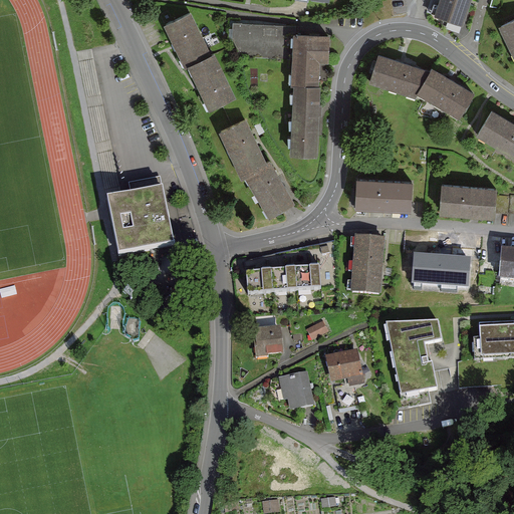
[(470,0),(438,0),(434,12),(463,22),(470,0)]
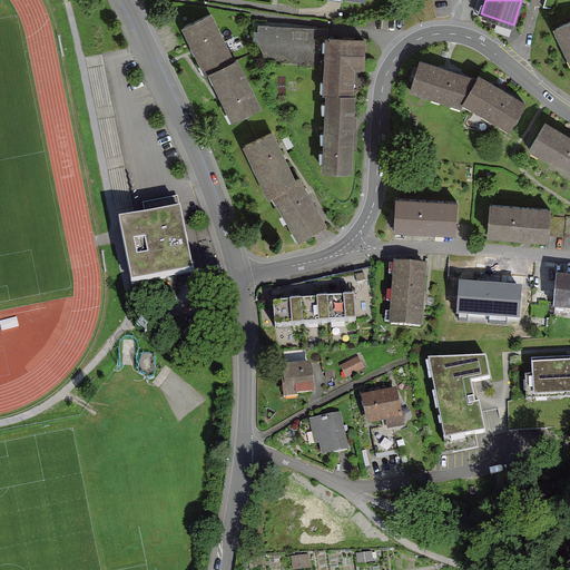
[(194,51),(205,72),(208,70),(220,96),(233,120),(259,107),(236,59),(233,60),(210,16),(183,29),(194,51)]
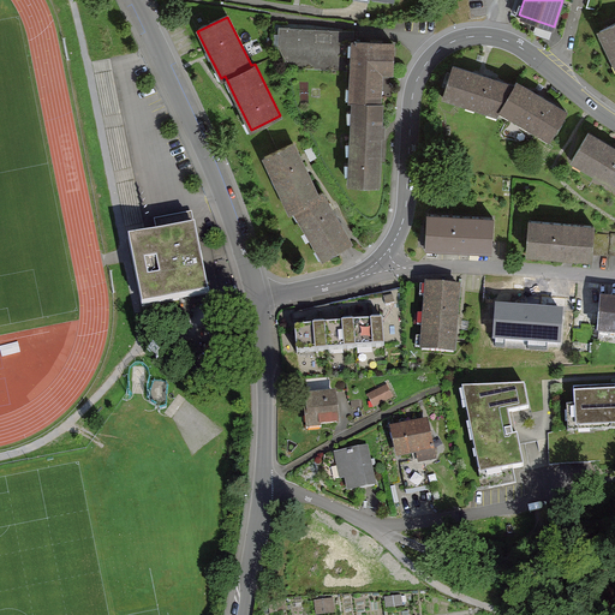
[(614,21),(597,29),(614,66),(614,21)]
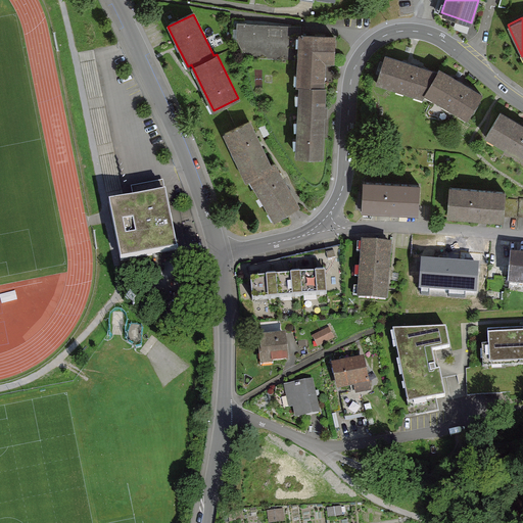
[(244,60),(297,61),(298,34),(298,27),(236,25),(235,40),(244,60)]
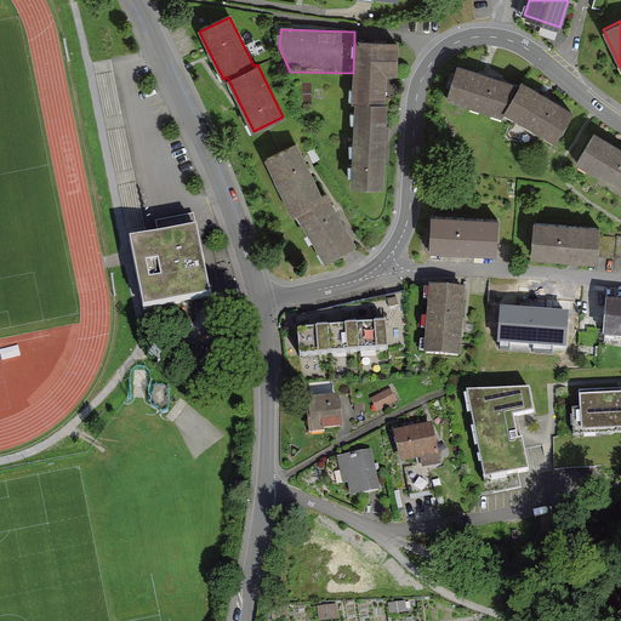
[(353,73),(352,129),(351,188),(383,189),(385,141),(385,130),(387,78),(387,73),(397,73),(397,41),(354,40),(353,73)]
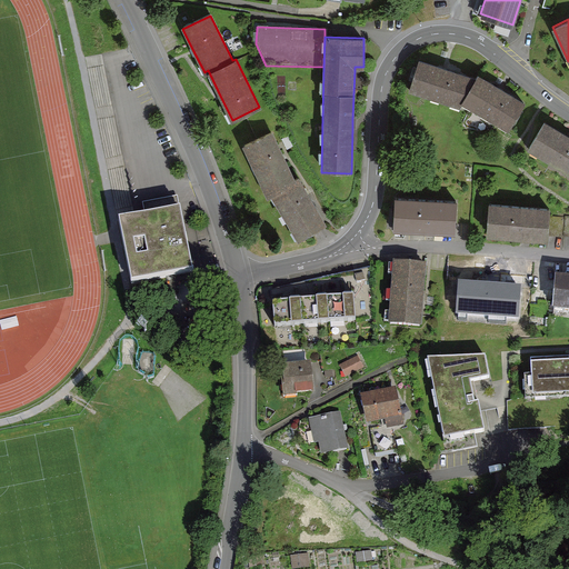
[(501,90),(478,76),(476,80),(446,68),(420,60),(410,88),(459,105),(462,100),(506,128),(521,102),(501,90)]
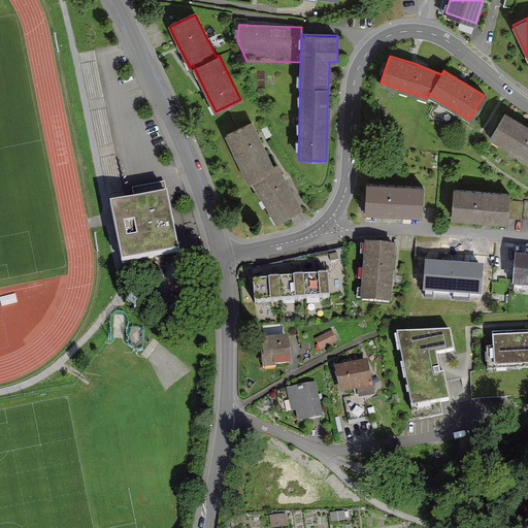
[(527,158),(527,123),(505,109),(489,135),(527,158)]
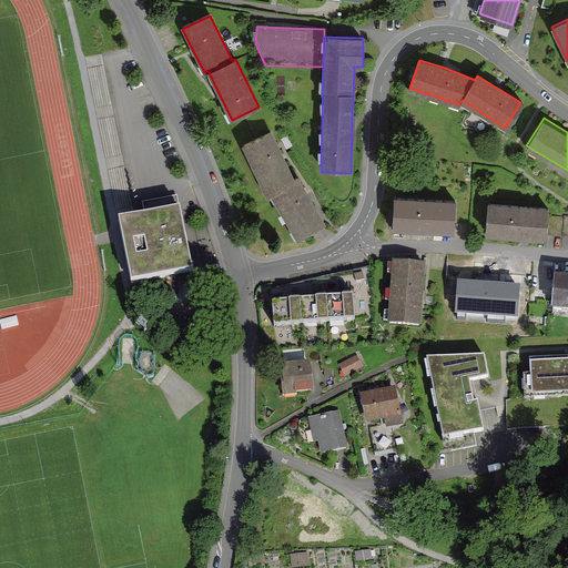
[(271,128),(240,142),(262,192),(269,189),(293,237),(323,223),(310,198),(297,173),(293,175),(283,155),(271,128)]
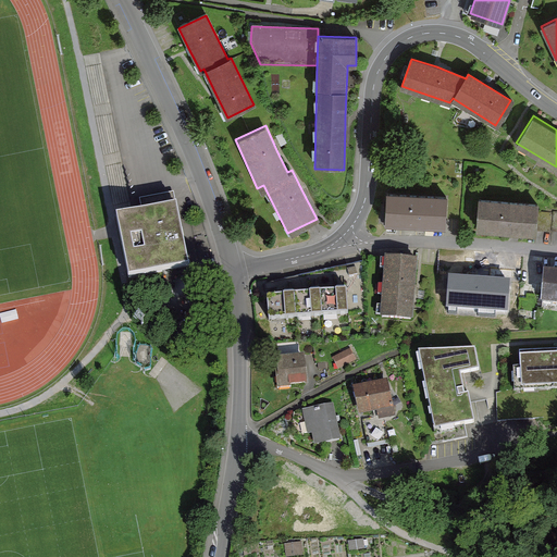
[(446,226),(447,194),(386,190),(384,223),(446,226)]
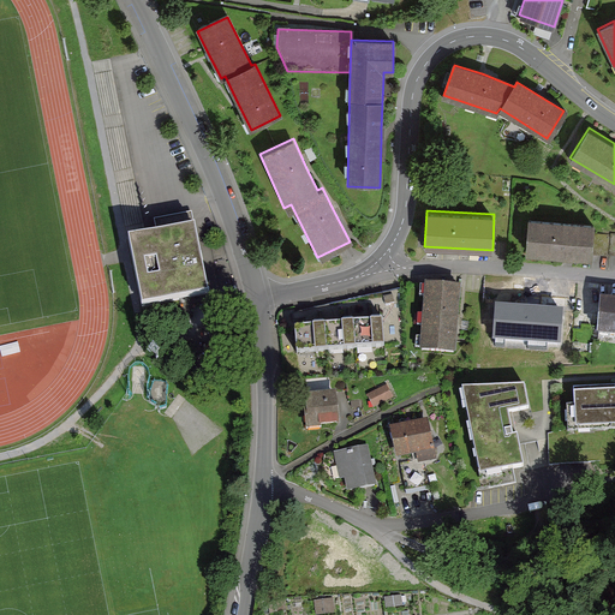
[(596,221),(527,215),(525,252),(592,257),(596,221)]
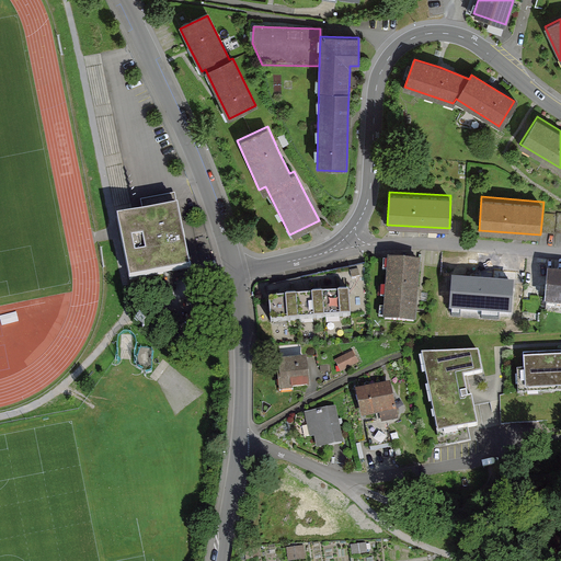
[(190,268),(178,208),(119,220),(132,281),(190,268)]
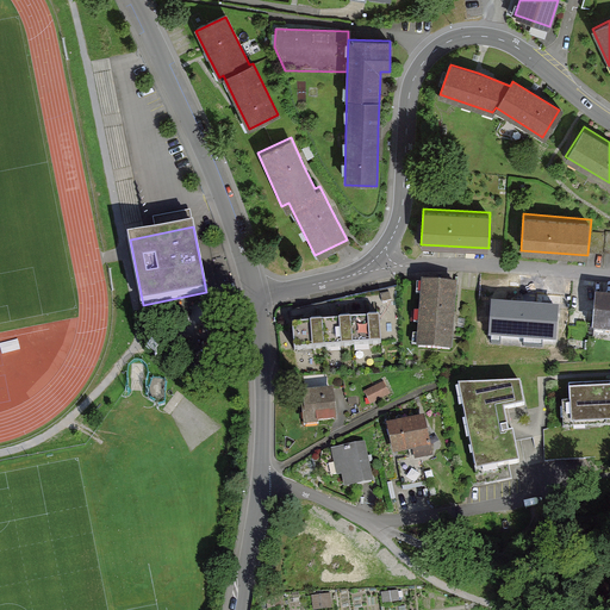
[(458,282),(421,280),(415,347),(453,349),(458,282)]
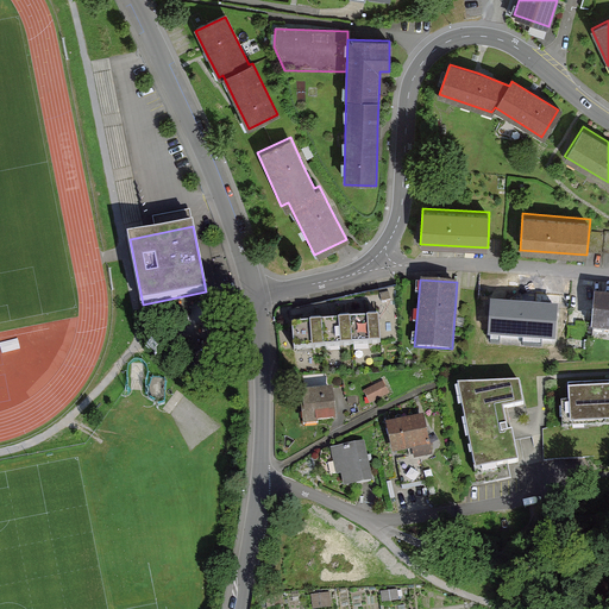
[(594,332),(608,333),(608,295),(596,295),(594,332)]
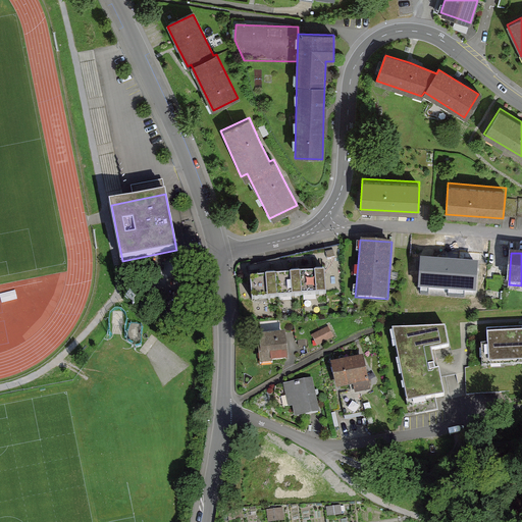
[(478,261),(420,257),(418,292),(475,295),(478,261)]
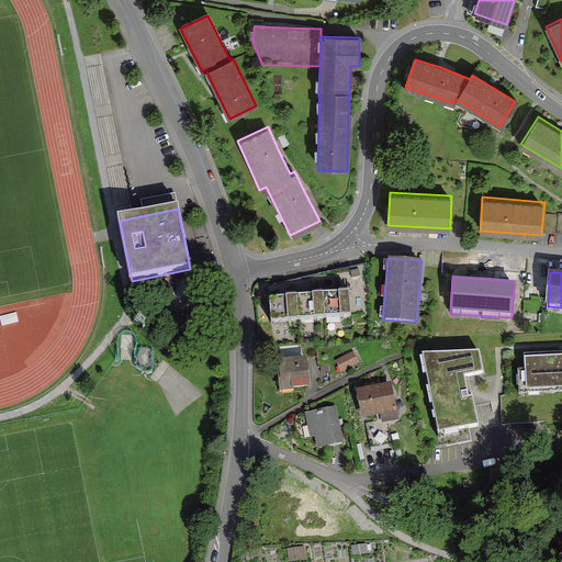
[(349,290),(267,295),(269,326),(350,321),(349,290)]
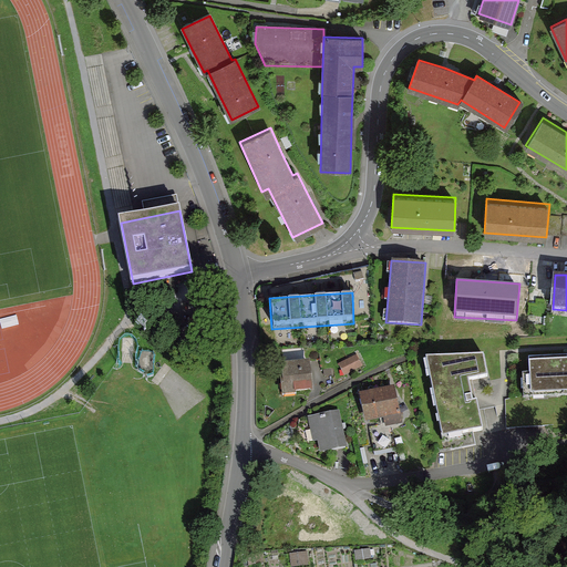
[(490,372),(485,352),(431,353),(447,434),(483,424),(471,377),(490,372)]
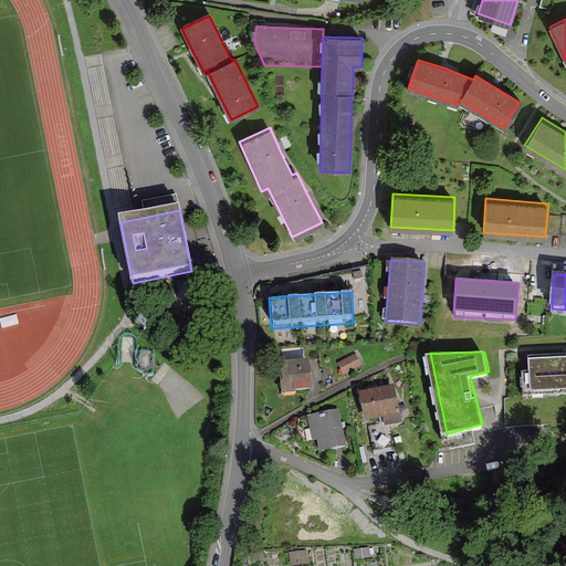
[(565,354),(524,356),(526,392),(565,390),(565,354)]
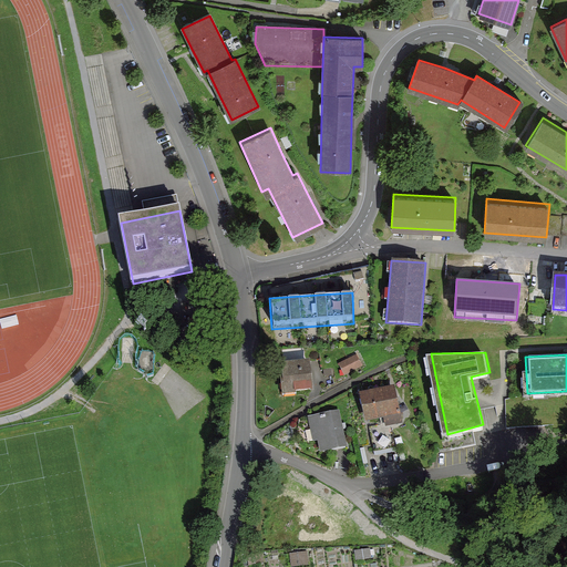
[(358,356),(339,364),(344,377),(363,368),(358,356)]
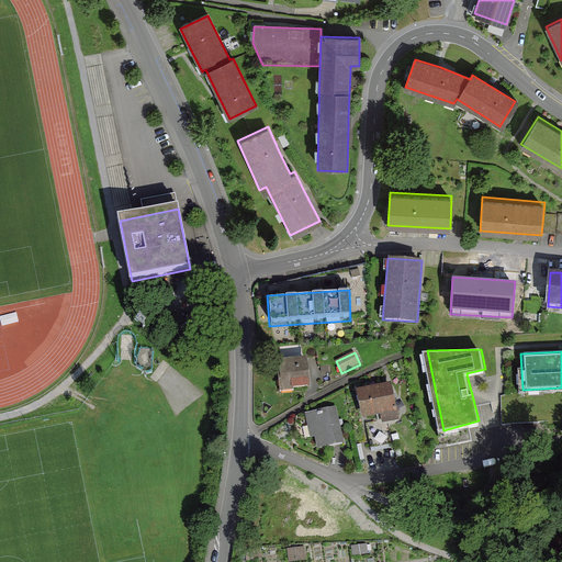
[(310,389),(310,355),(278,355),(278,389),(310,389)]
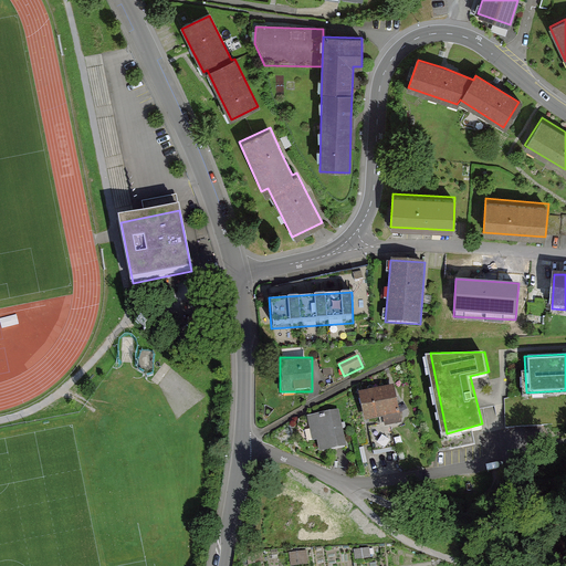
[(394,385),(360,390),(367,422),(399,416),(394,385)]
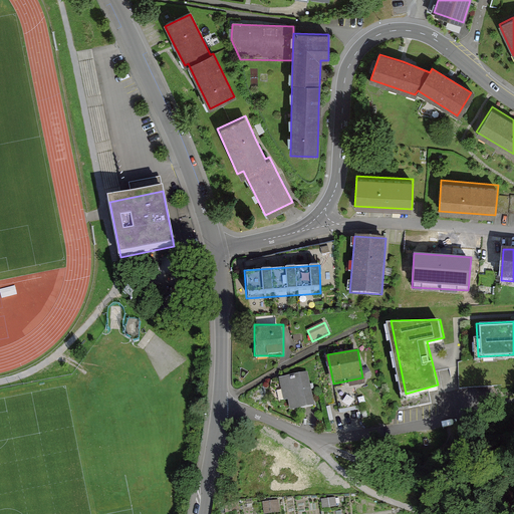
[(307,371),(280,377),(288,410),(315,403),(307,371)]
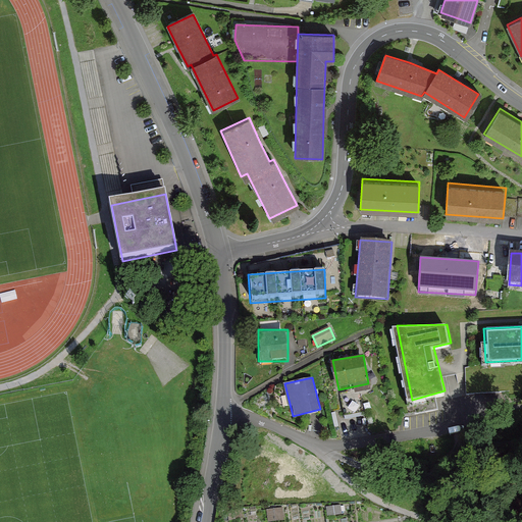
[(328,516),(343,514),(341,505),(327,507),(328,516)]
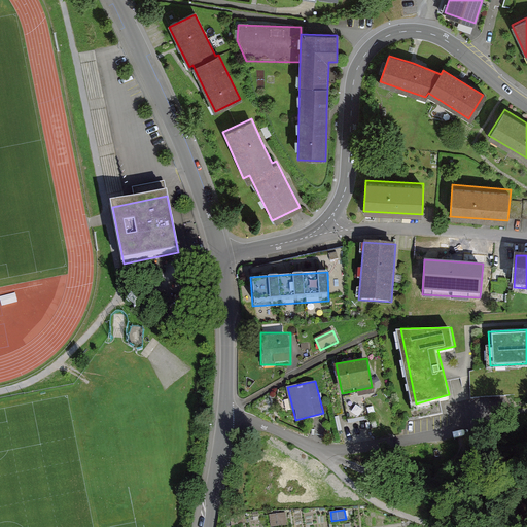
[(271,526),(287,524),(286,511),(270,514),(271,526)]
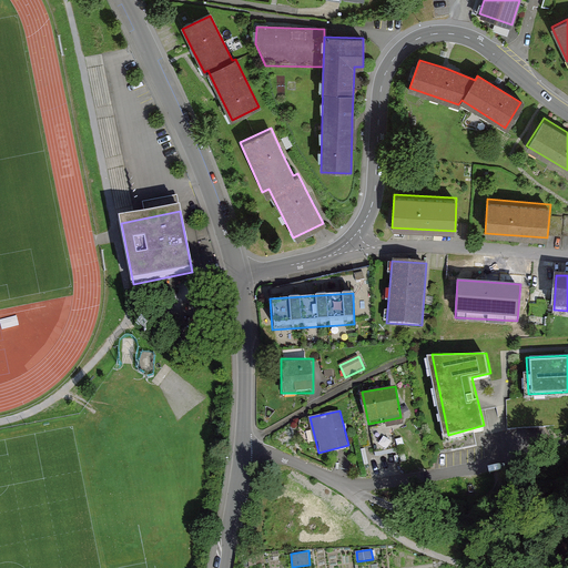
[(244,567),(262,565),(260,554),(243,557),(244,567)]
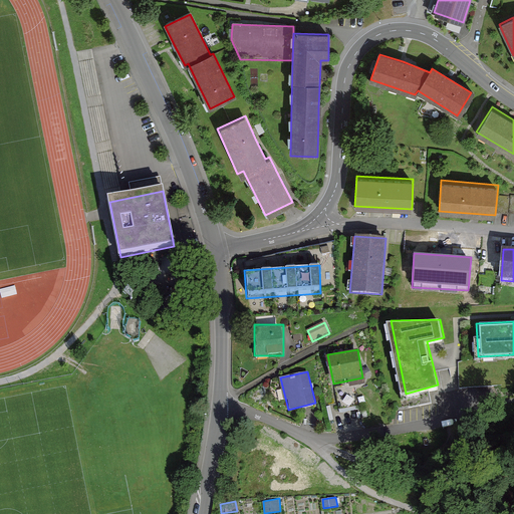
[(254,513),(254,505),(243,507),(244,513),(254,513)]
